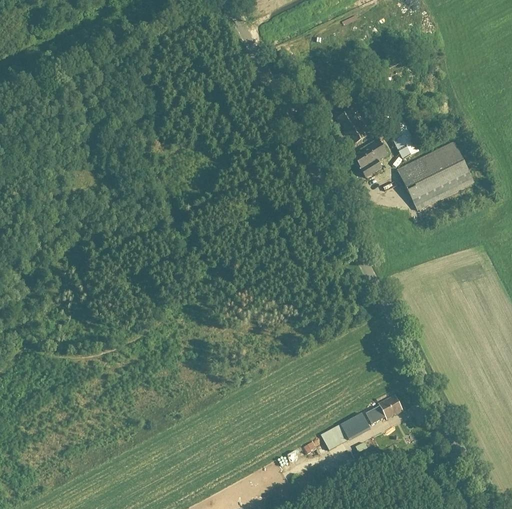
[(402,158),(418,150),(394,102),(379,110),(402,158)]
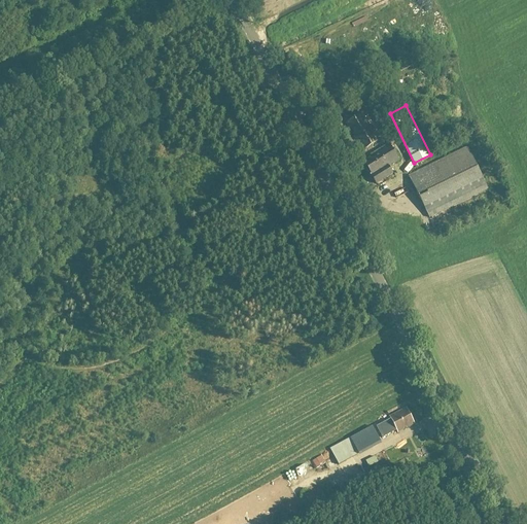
[(362,147),(379,137),(361,110),(345,120),(362,147)]
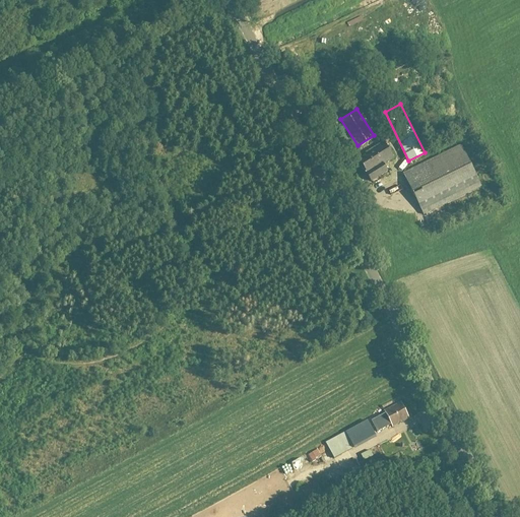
[(375,123),(385,118),(380,109),(370,115),(375,123)]
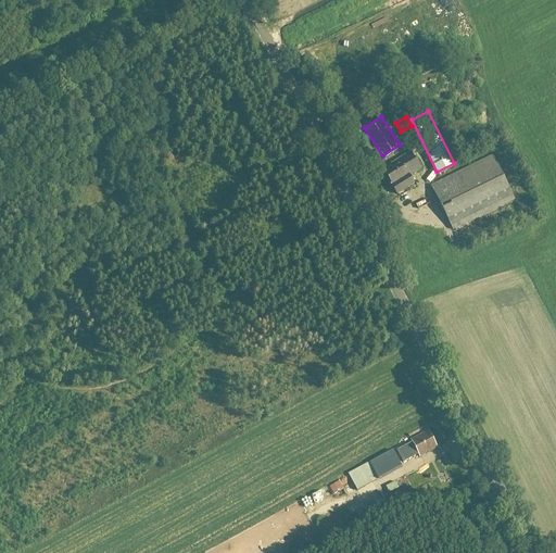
[(414,181),(409,174),(420,166),(411,149),(389,162),(390,164),(383,168),(392,181),(391,183),(396,192),(414,181)]
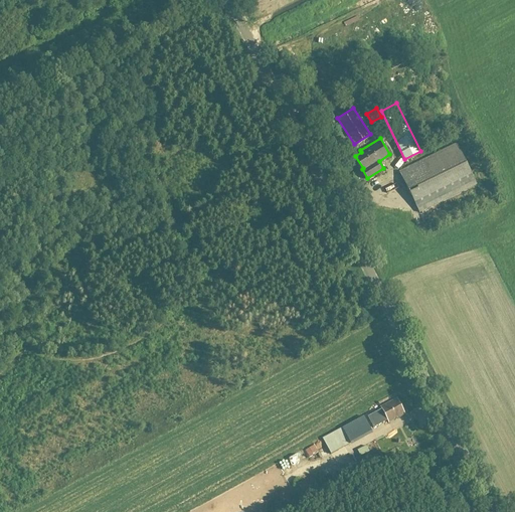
[(399,170),(415,202),(419,210),(477,182),(457,142),(399,170)]
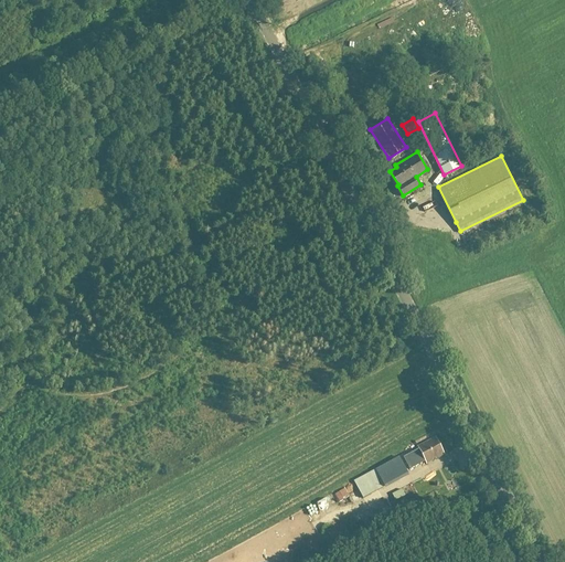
[(489,224),(501,219),(499,213),(487,218),(489,224)]
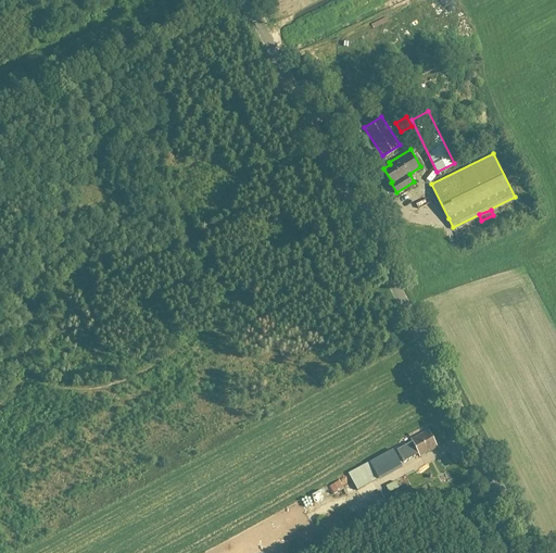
[(419,453),(437,444),(429,428),(411,437),(419,453)]
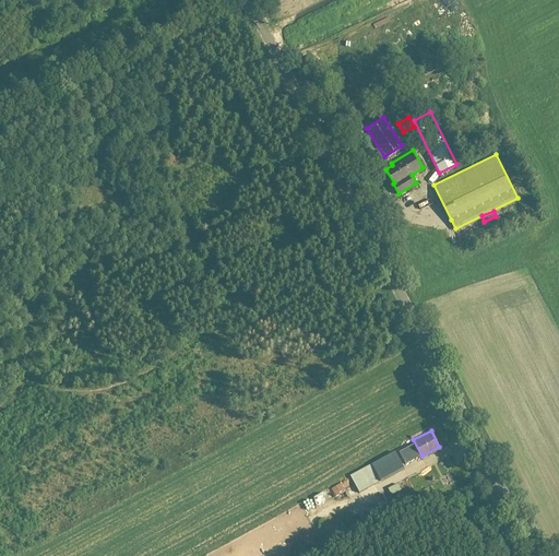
[(399,450),(405,462),(420,454),(414,442),(399,450)]
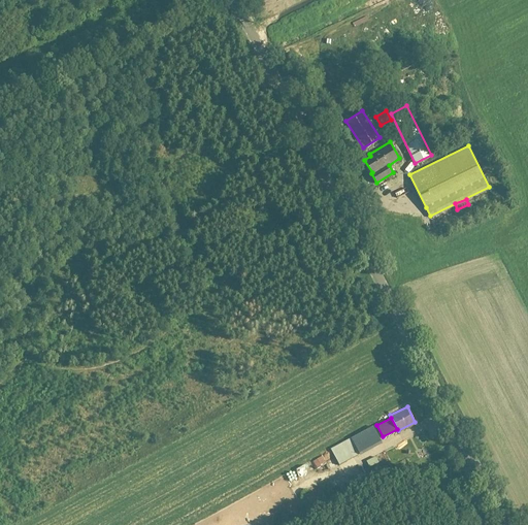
[(361,454),(382,443),(372,425),(352,437),(361,454)]
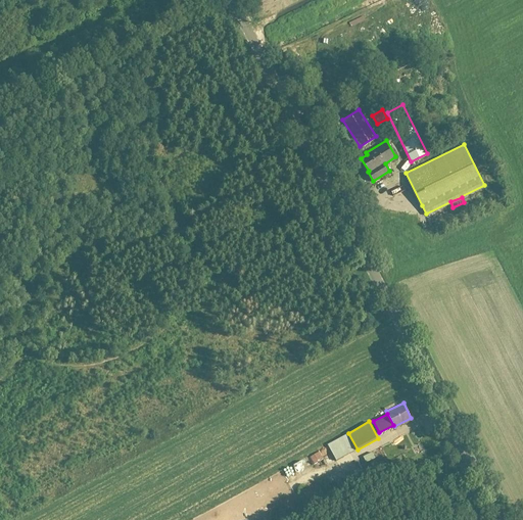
[(335,460),(357,448),(347,432),(327,443),(335,460)]
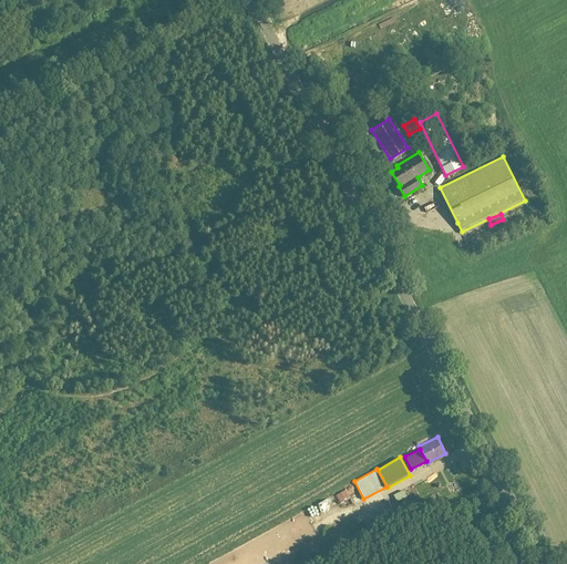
[(398,501),(408,495),(404,489),(394,493),(398,501)]
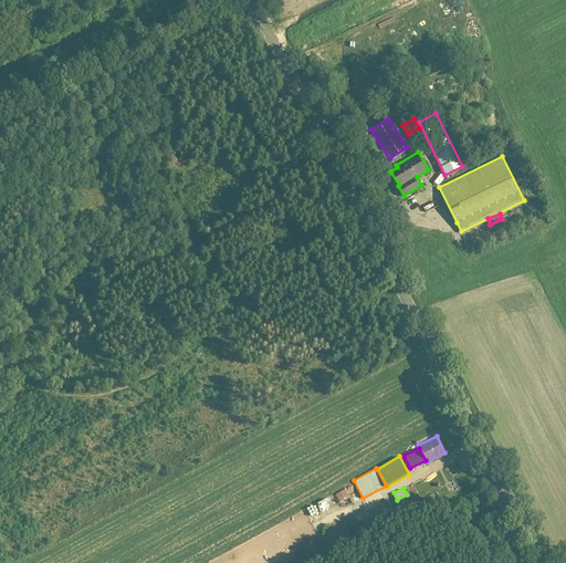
[(366,498),(369,506),(386,497),(381,489),(366,498)]
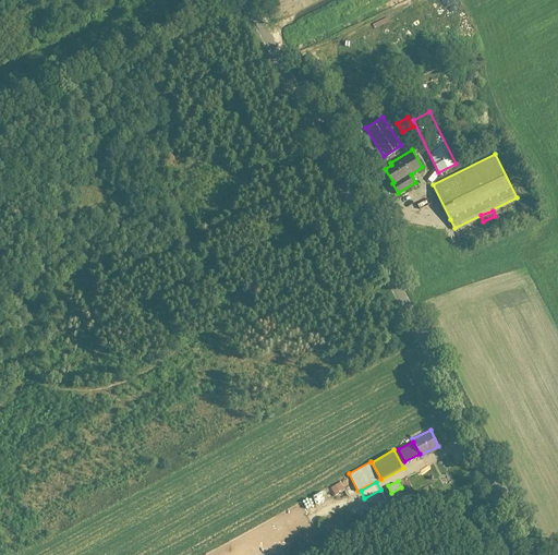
[(327,485),(316,490),(322,502),(332,497),(327,485)]
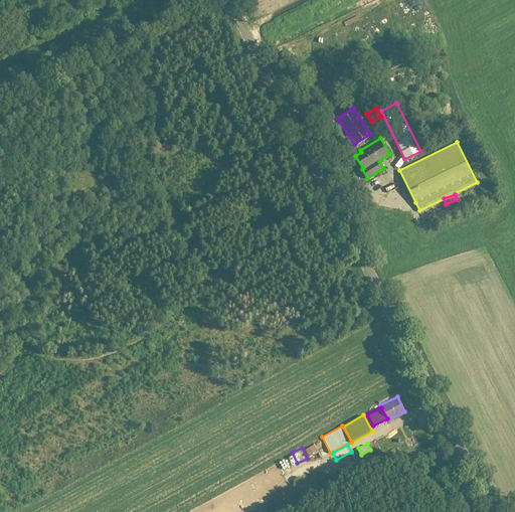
[(351,476),(362,473),(358,460),(347,464),(351,476)]
